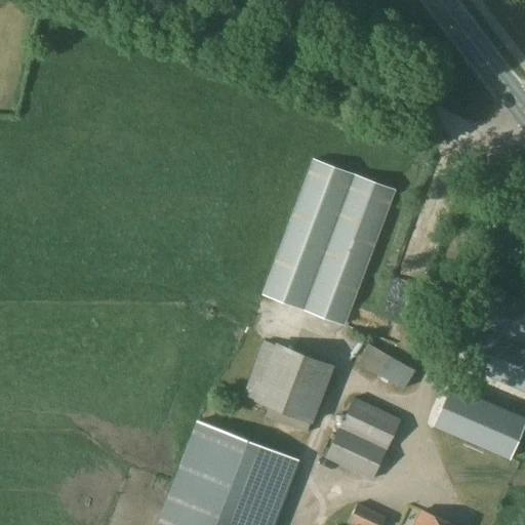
[(313,160),(263,295),(346,327),(396,191),(313,160)]
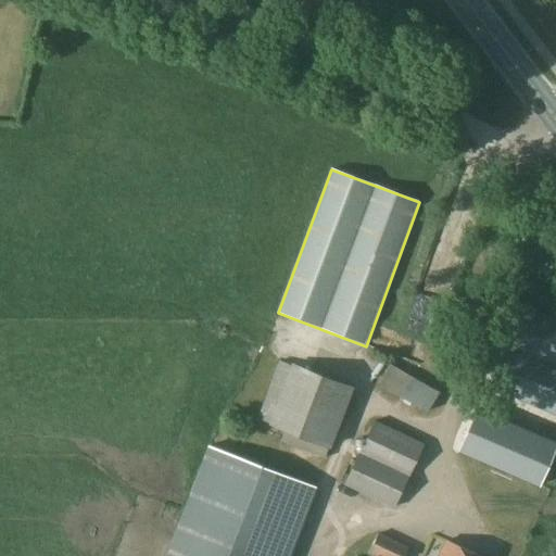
[(485,388),(555,417),(555,323),(519,307),(485,388)]
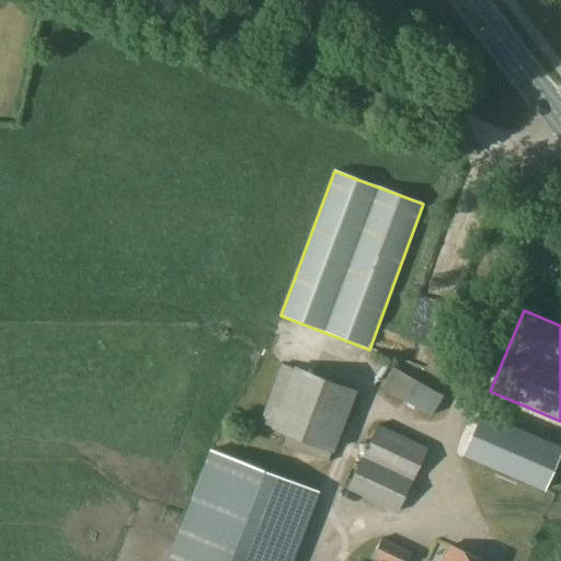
[(421,401),(433,380),(384,354),(371,375),(421,401)]
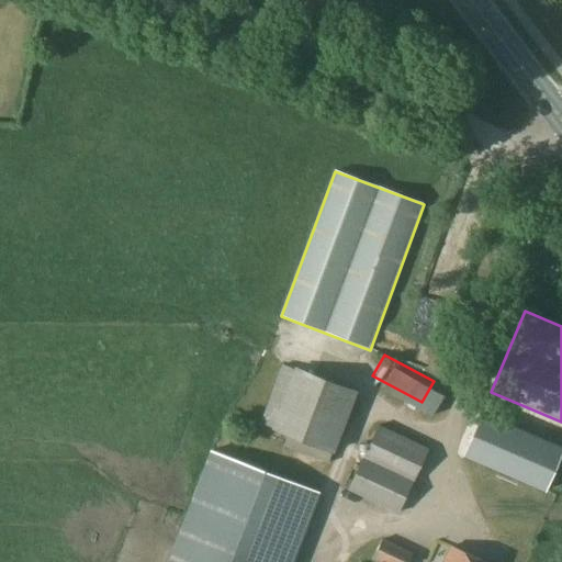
[(271,429),(287,436),(282,446),(327,463),(332,453),(334,454),(357,392),(294,368),(293,370),(281,366),(259,424),(271,429)]
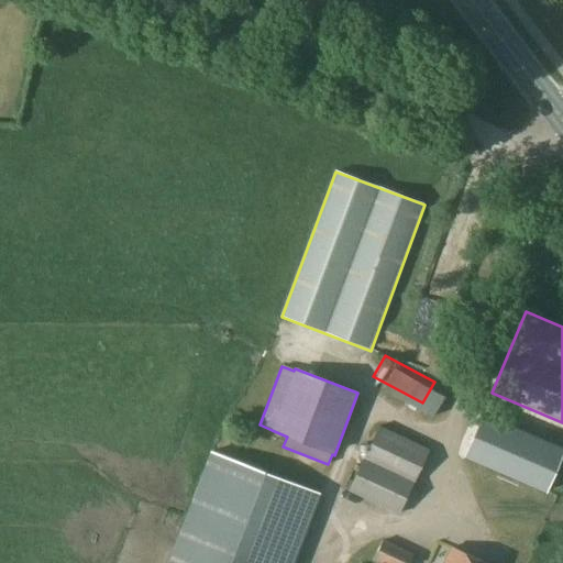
[(562,446),(483,414),(464,455),(545,490),(562,449),(562,446)]
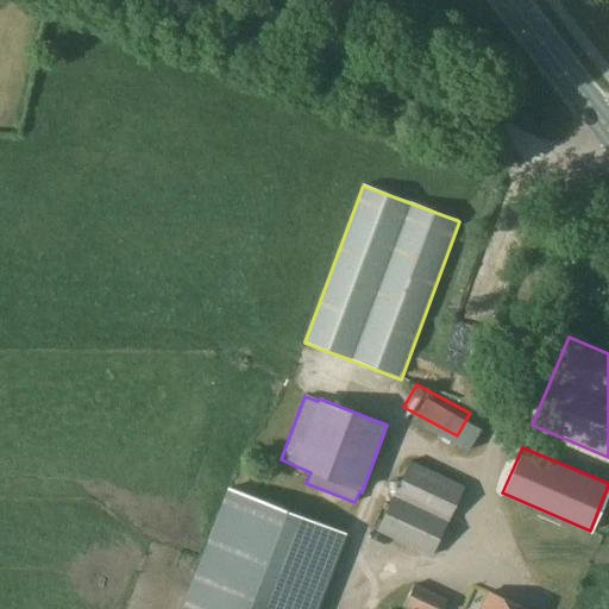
[(409,463),(376,532),(431,557),(464,489),(409,463)]
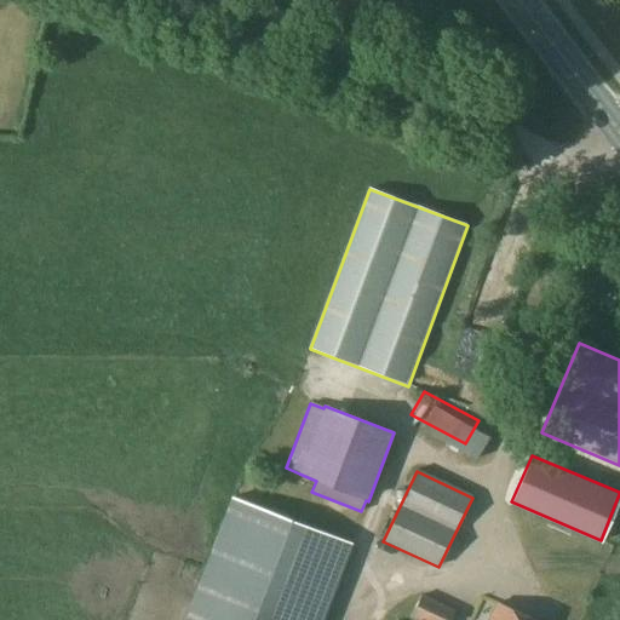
[(231,497),(184,619),(323,619),(352,544),(231,497)]
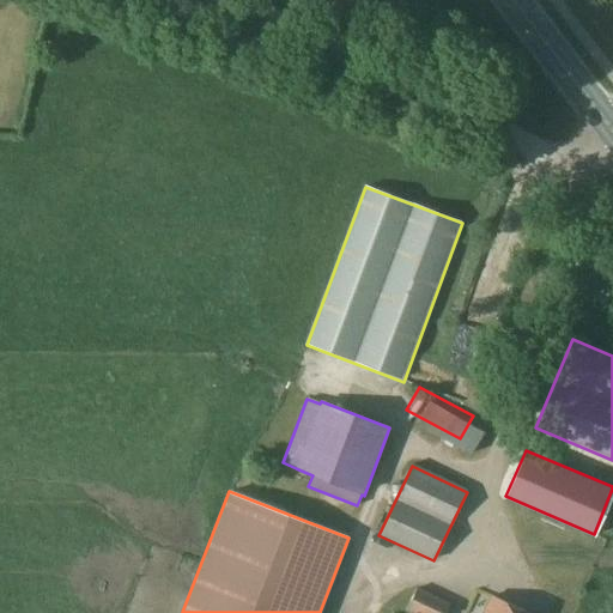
[(418,588),(405,612),(445,612),(450,604),(418,588)]
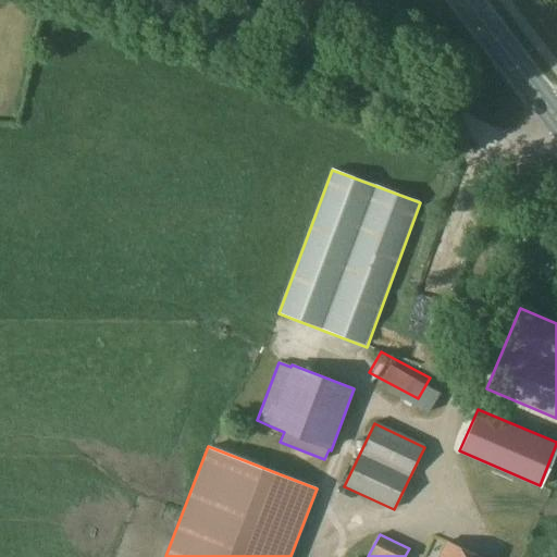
[(475,556),(446,543),(440,556),(475,556)]
